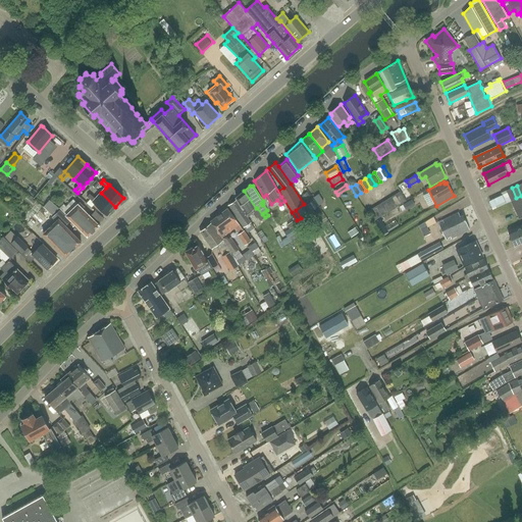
[(511,201),(516,198),(512,188),(506,191),(511,201)]
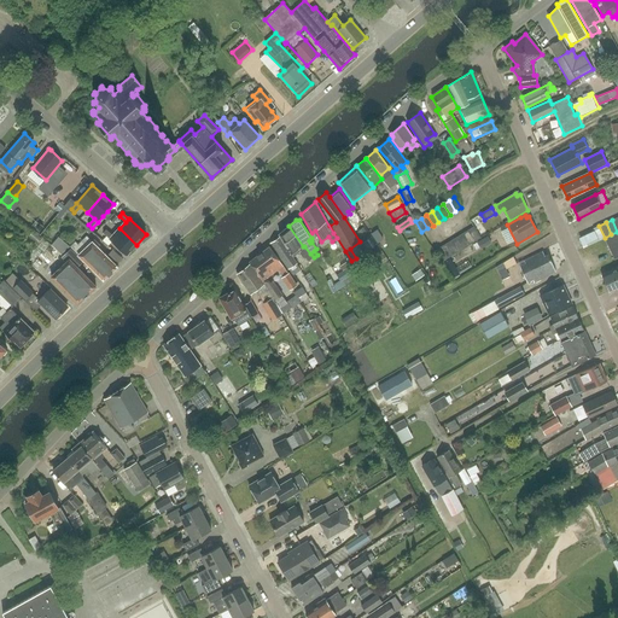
[(314,257),(310,254),(304,246),(303,246),(289,226),(280,234),(293,256),(299,251),(303,257),(305,257),(309,262),(314,257)]
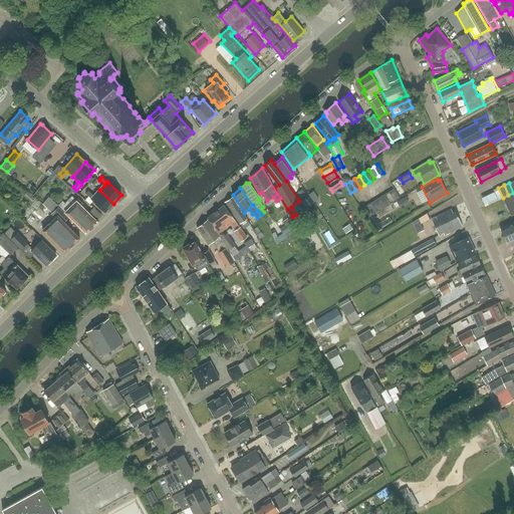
[(301,199),(306,195),(302,189),(297,193),(301,199)]
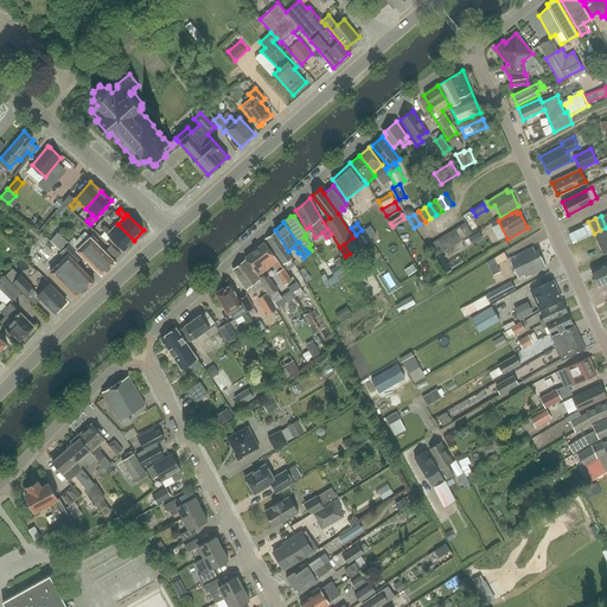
[(460,227),(467,237),(472,234),(466,223),(460,227)]
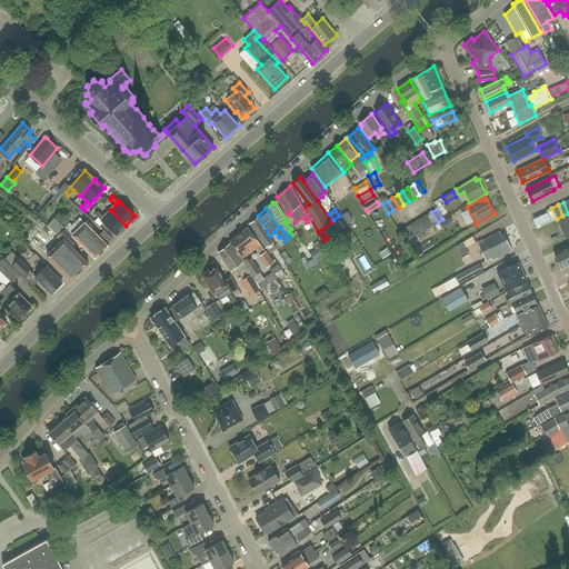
[(98,211),(96,215),(101,220),(117,235),(126,226),(110,210),(103,217),(98,211)]
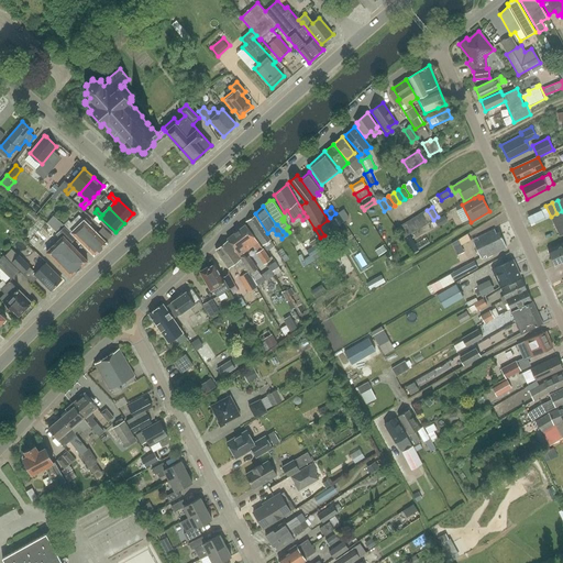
[(428,222),(433,220),(427,210),(421,212),(428,222)]
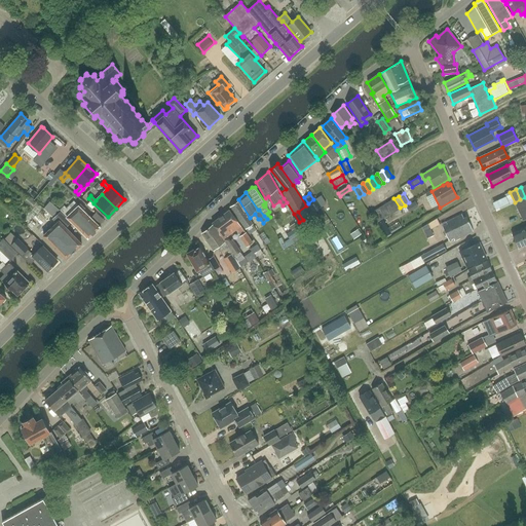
[(395,211),(400,208),(393,198),(389,201),(395,211)]
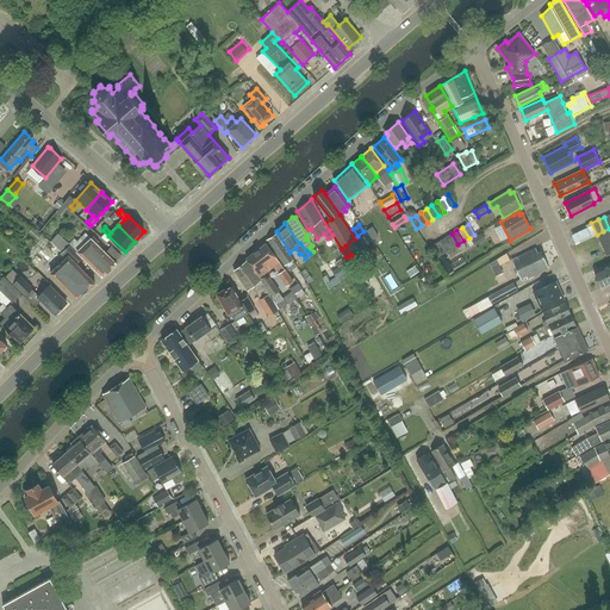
[(609,237),(609,232),(609,230),(597,236),(601,242),(609,237)]
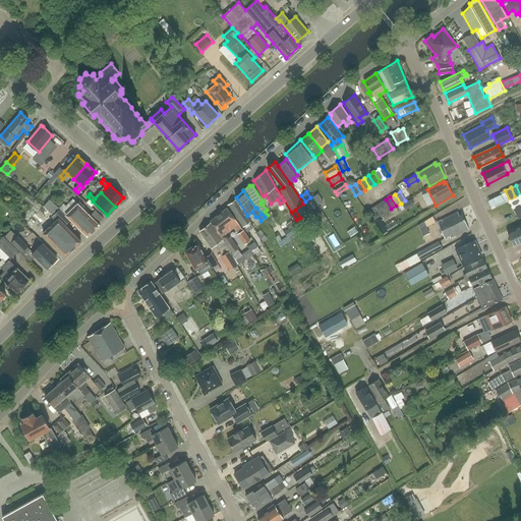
[(43,206),(53,215),(59,207),(49,198),(43,206)]
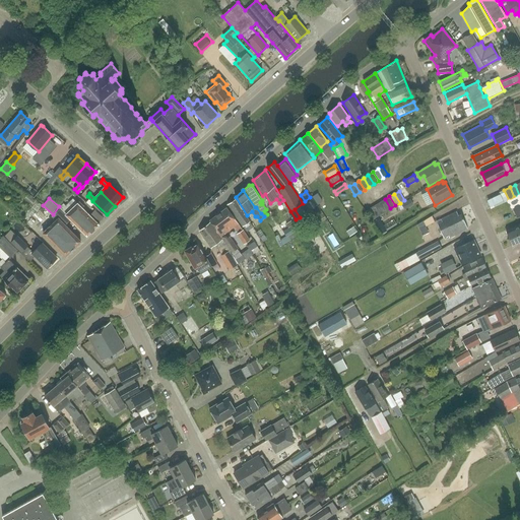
[(405,209),(413,204),(410,198),(401,203),(405,209)]
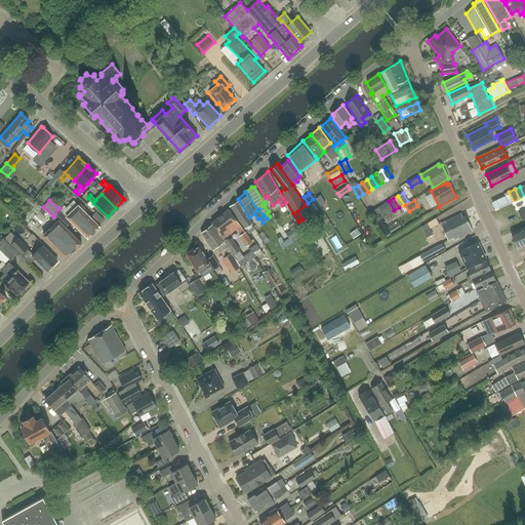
[(88,238),(99,227),(74,201),(68,207),(66,204),(59,210),(67,216),(88,238)]
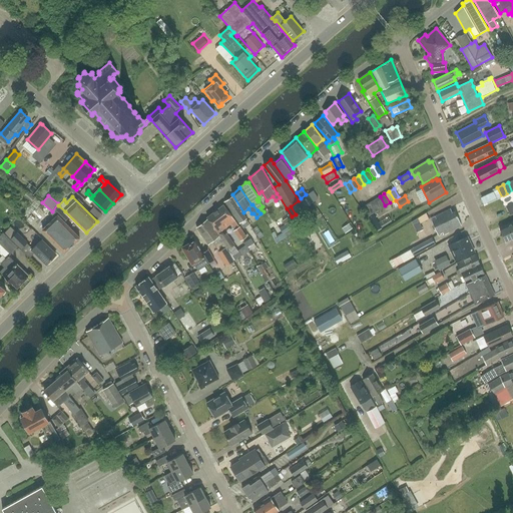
[(232,196),(224,201),(239,223),(246,218),(232,196)]
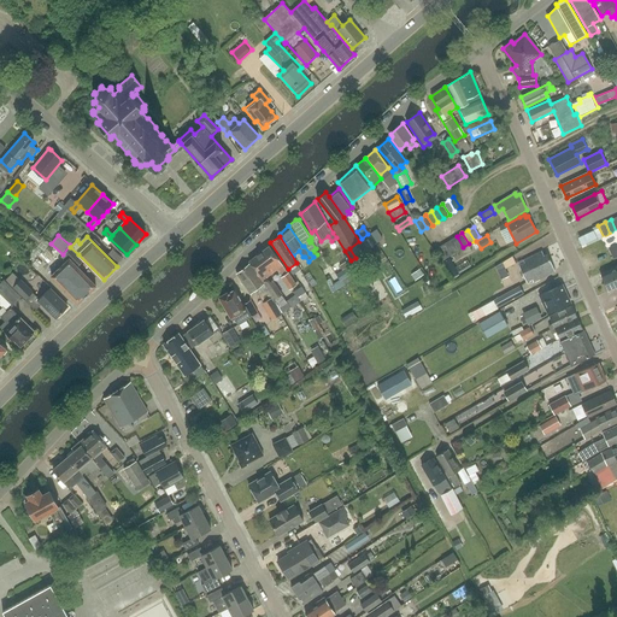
[(458,251),(463,247),(457,236),(451,240),(458,251)]
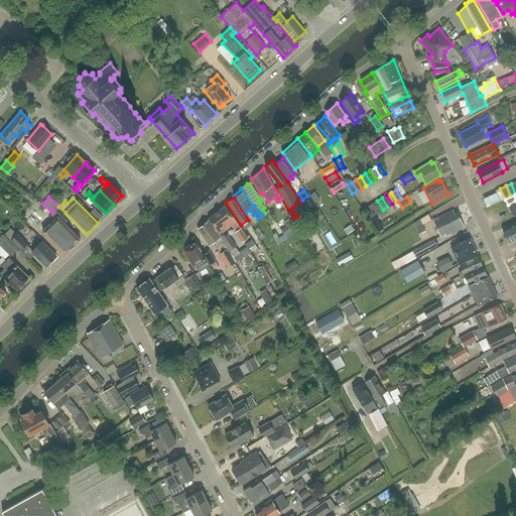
[(378,213),(383,210),(377,201),(372,204),(378,213)]
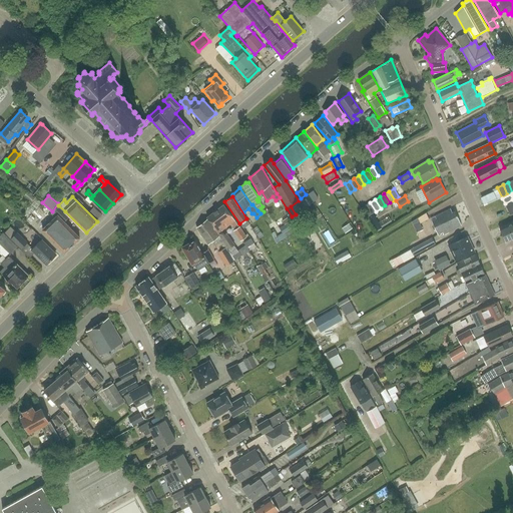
[(366,205),(371,214),(376,211),(370,202),(366,205)]
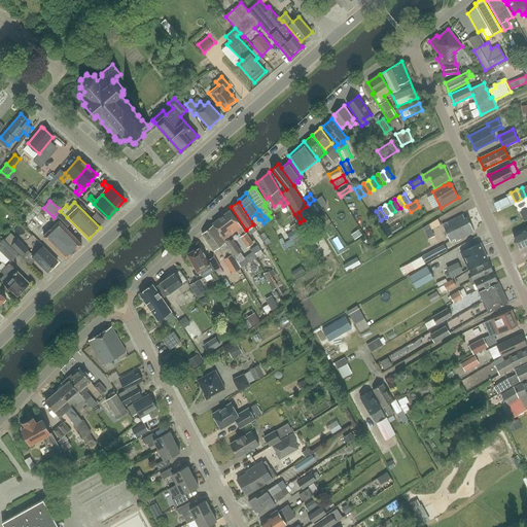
[(231,210),(221,217),(233,233),(236,231),(247,247),(253,243),(231,210)]
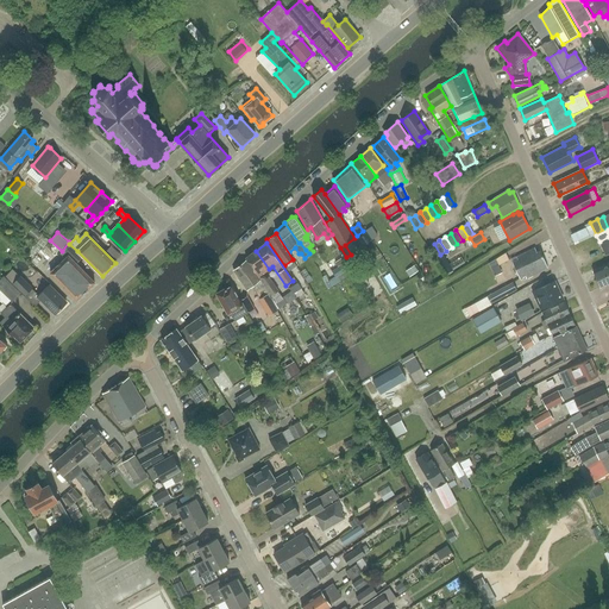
[(435,258),(440,255),(434,244),(428,248),(435,258)]
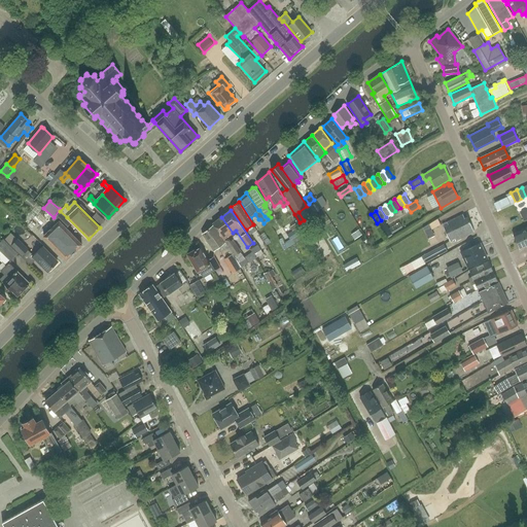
[(43,236),(51,244),(66,259),(82,244),(68,230),(66,227),(71,223),(60,212),(53,219),(57,223),(43,236)]
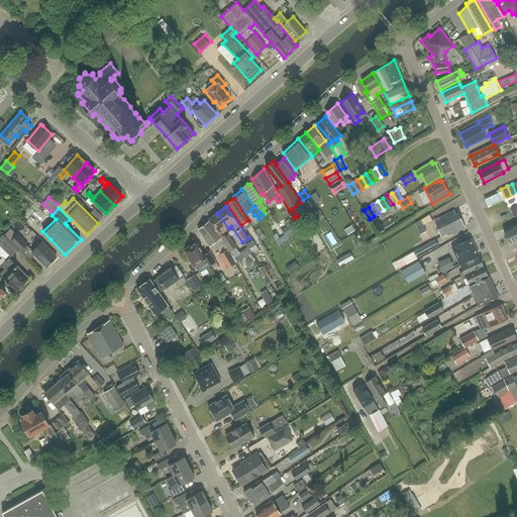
[(455,214),(453,210),(438,218),(439,219),(435,222),(441,235),(446,233),(447,236),(466,228),(458,213),(455,214)]
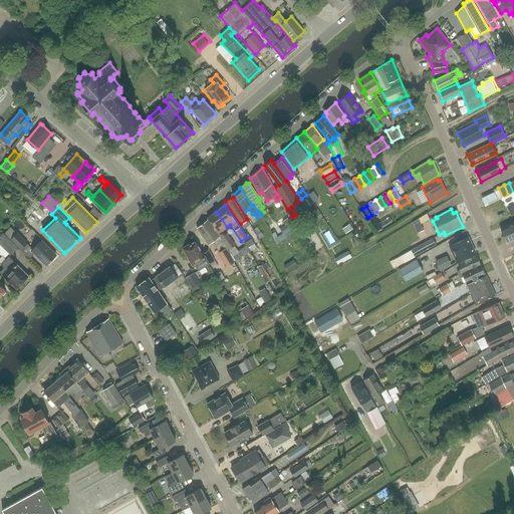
[(222,231),(227,227),(216,212),(208,218),(230,249),(234,255),(239,252),(235,245),(227,233),(222,231)]
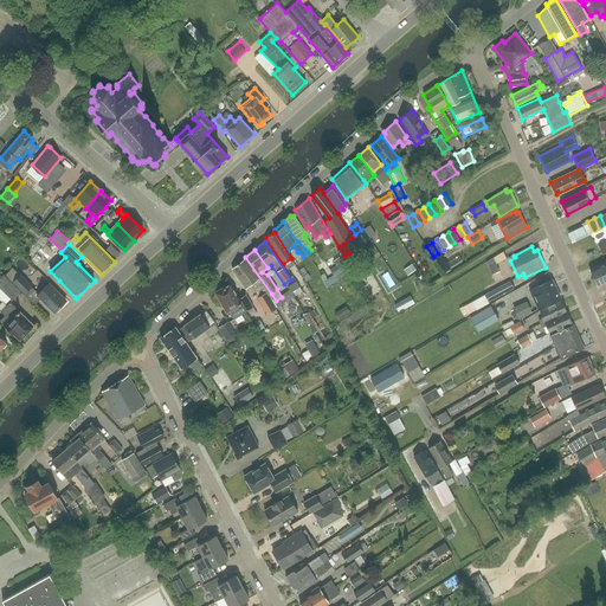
[(507,258),(503,252),(492,258),(496,264),(507,258)]
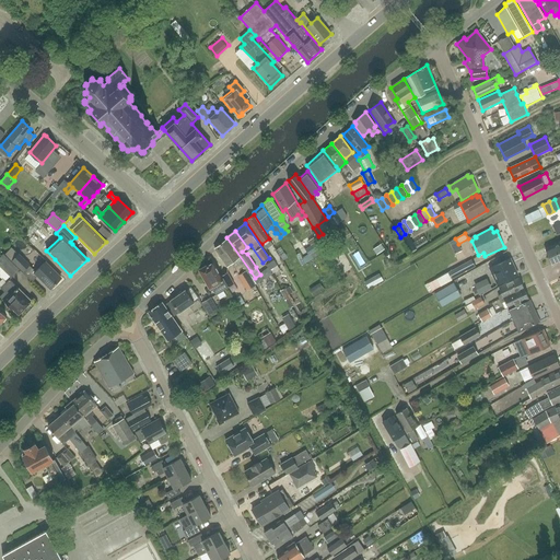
[(416,248),(408,235),(404,238),(411,251),(416,248)]
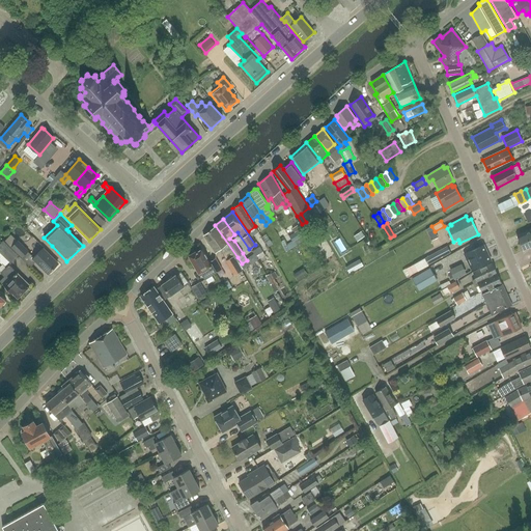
[(215,227),(203,235),(216,253),(219,250),(226,259),(225,261),(233,276),(242,271),(233,257),(235,255),(215,227)]
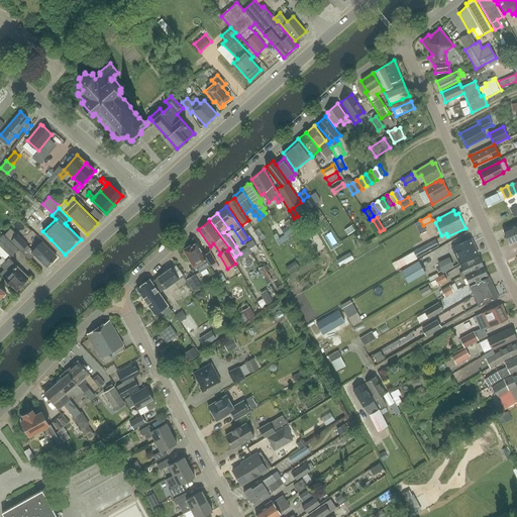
[(516,223),(504,229),(510,243),(516,240),(516,223)]
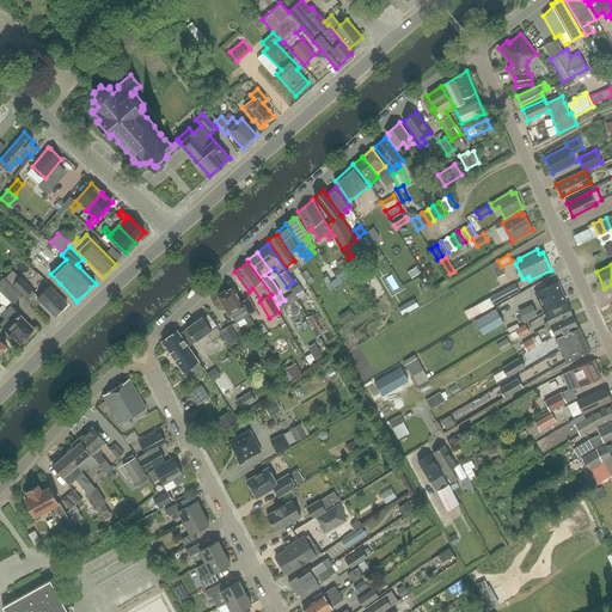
[(337,279),(350,271),(347,265),(334,273),(337,279)]
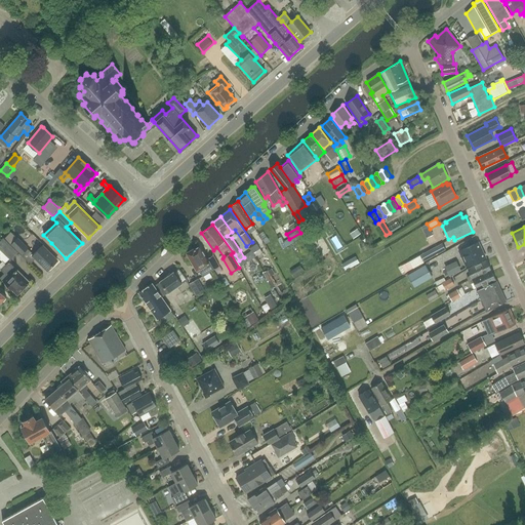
[(316,241),(310,231),(306,234),(312,244),(316,241)]
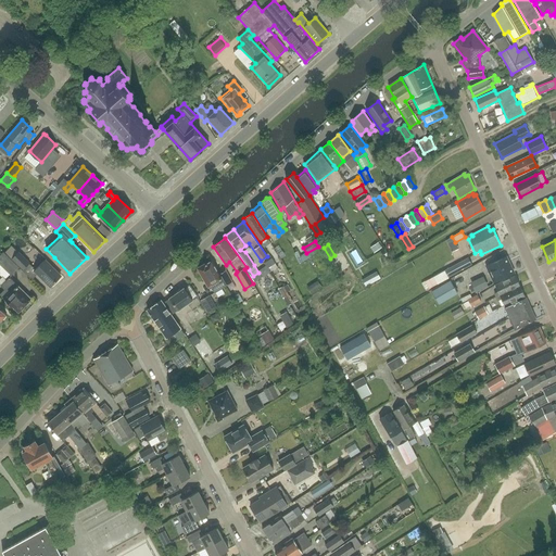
[(11,276),(20,268),(3,252),(0,255),(0,264),(1,266),(11,276)]
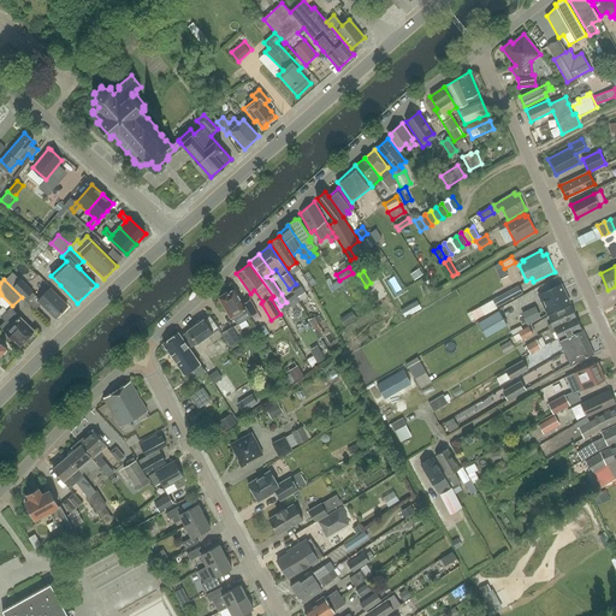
[(21,279),(13,286),(25,300),(33,292),(34,291),(21,279)]
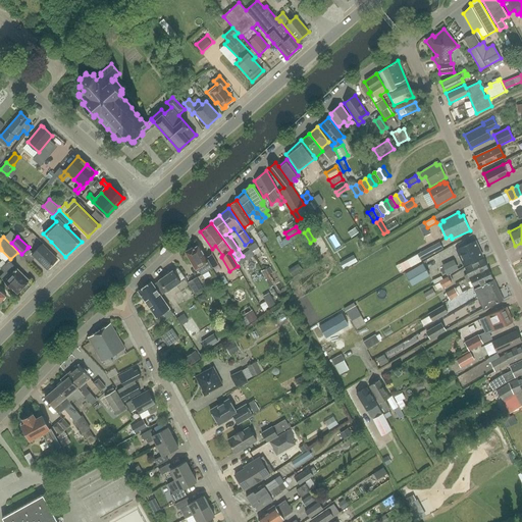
[(444,249),(439,242),(418,254),(421,260),(444,249)]
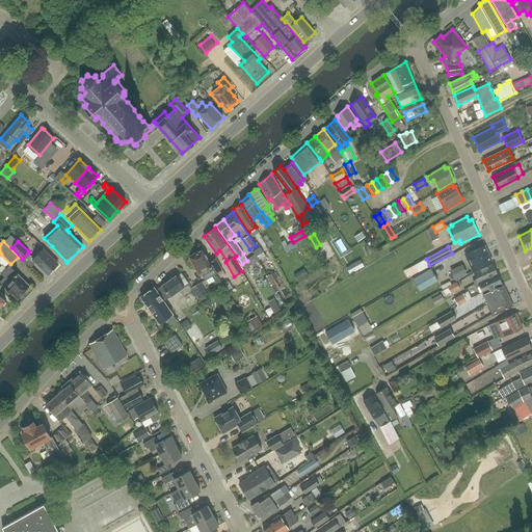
[(473,270),(491,262),(484,246),(466,255),(473,270)]
